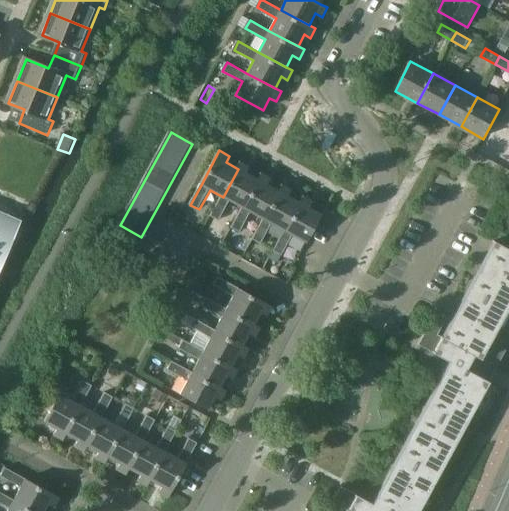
[(240,162),(238,169),(223,197),(212,216),(220,221),(230,201),(243,208),(258,180),(247,174),(251,167),(240,162)]
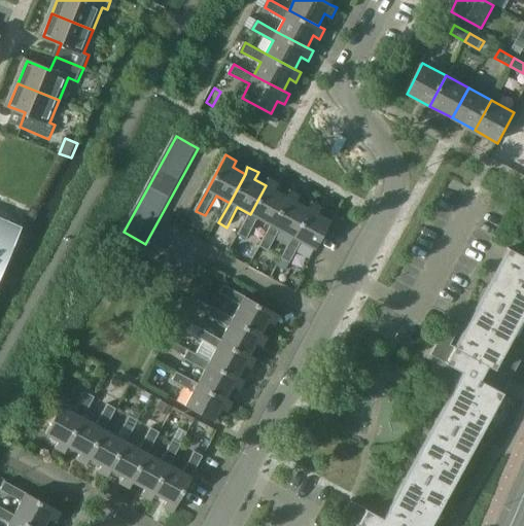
[(269,178),(266,185),(250,214),(239,235),(248,239),(259,219),(272,226),(287,198),(276,191),(279,184),(269,178)]
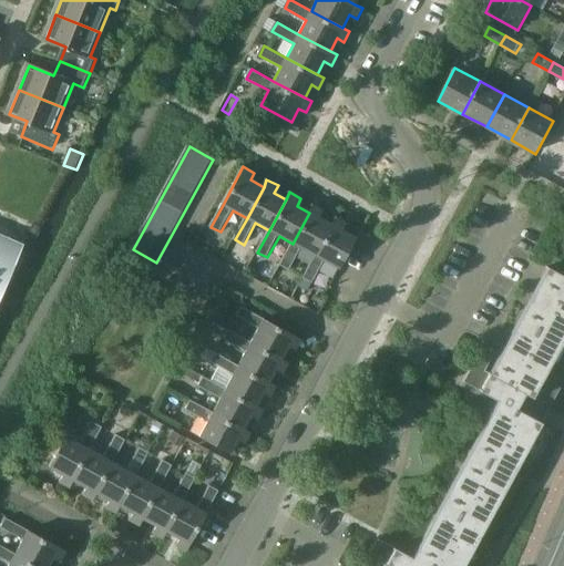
[(313,205),(309,213),(293,244),(282,265),(290,270),(303,249),(316,256),(332,225),(321,218),(325,212),(313,205)]
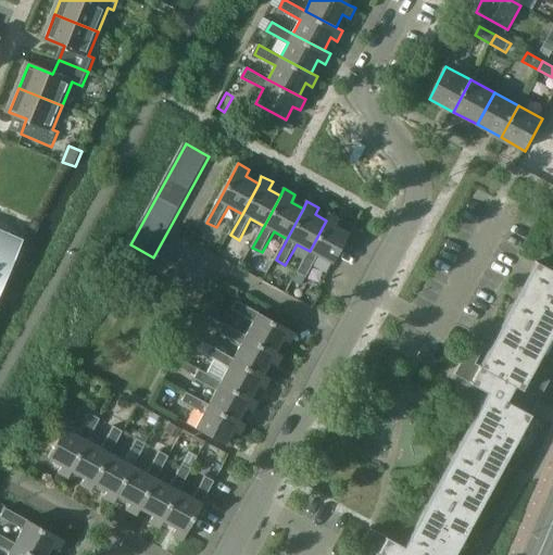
[(329,213),(326,221),(310,251),(299,273),(308,277),(319,256),(334,264),(351,234),(337,227),(341,219),(329,213)]
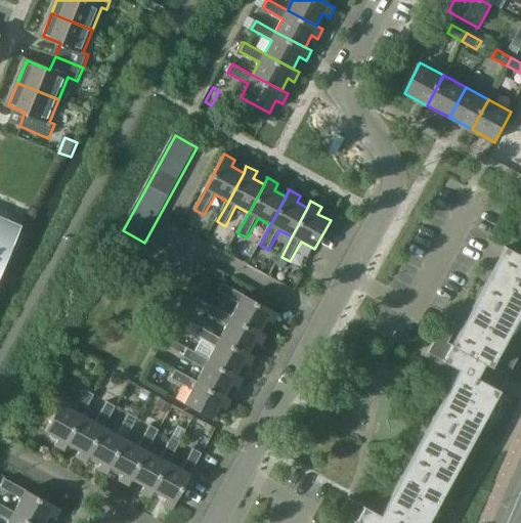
[(0,276),(20,230),(0,221),(0,276)]
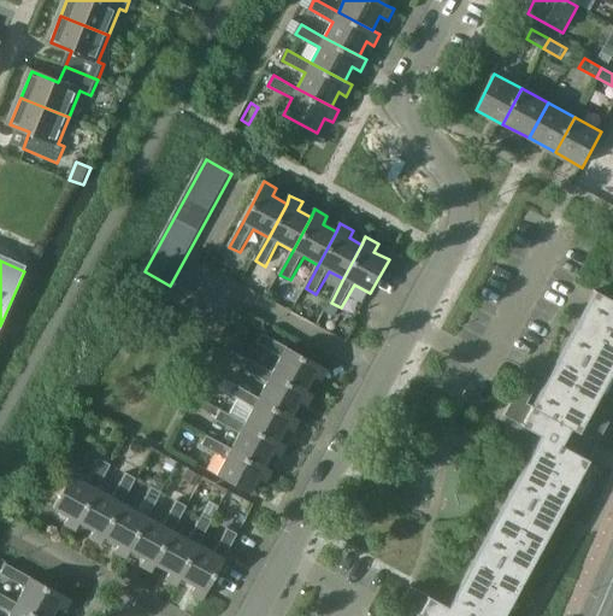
[(612,398),(603,393),(612,375),(612,298),(603,294),(541,410),(529,404),(541,385),(528,377),(506,416),(549,439),(457,610),(431,597),(413,587),(398,615),(414,615),(416,614),(419,615),(506,615),(591,461),(564,446),(572,428),(582,433),(600,445),(612,420),(612,398)]
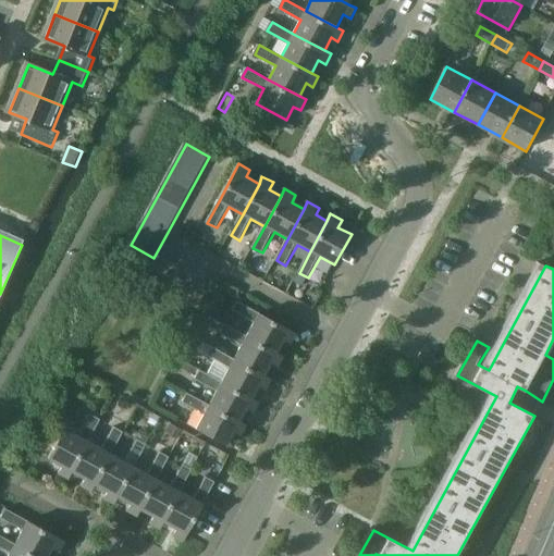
[(207,297),(199,310),(210,317),(218,304),(207,297)]
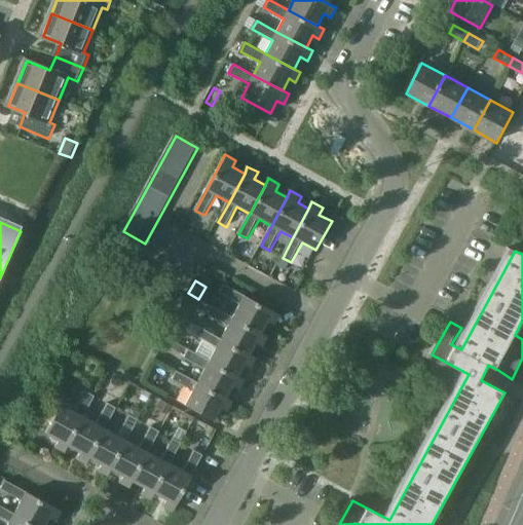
[(233,317),(263,333),(268,321),(275,325),(281,314),(225,285),(220,293),(240,304),(233,317)]
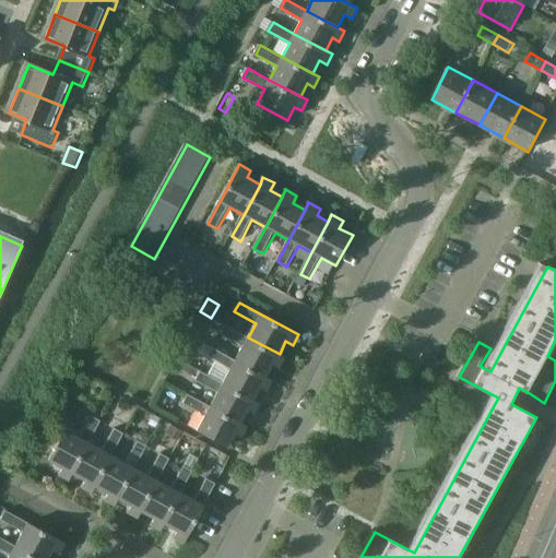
[(235,360),(267,377),(273,364),(280,368),(286,357),(280,354),(248,337),(226,325),(222,335),(243,346),(235,360)]
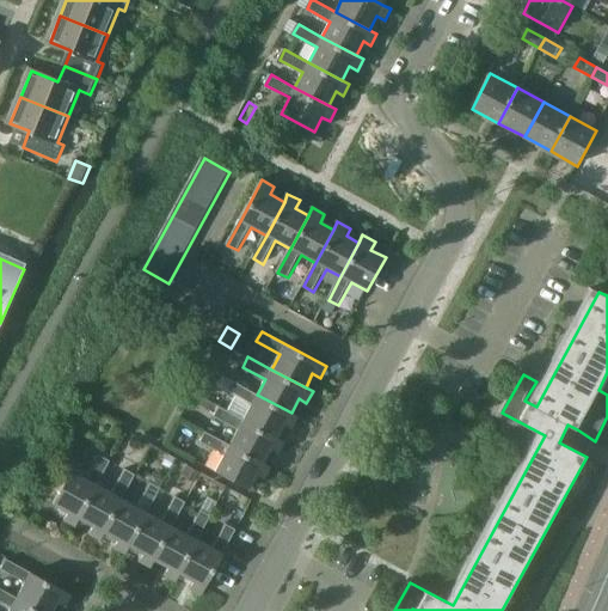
[(244,420),(277,438),(286,425),(293,428),(299,416),(292,413),(257,395),(234,382),(228,392),(252,404),(244,420)]
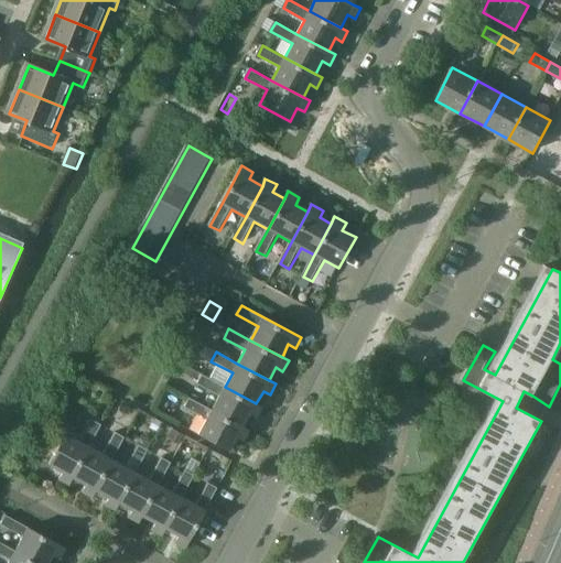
[(69,372),(63,387),(77,393),(84,379),(69,372)]
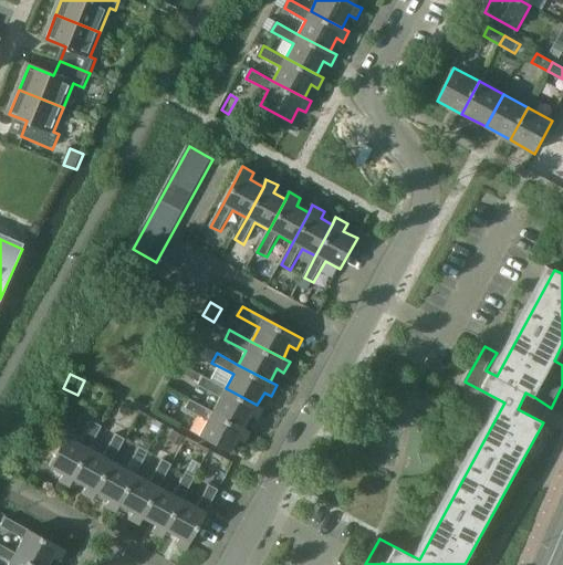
[(214,411),(244,428),(251,416),(259,419),(264,409),(257,405),(226,388),(205,376),(199,386),(220,397),(214,411)]
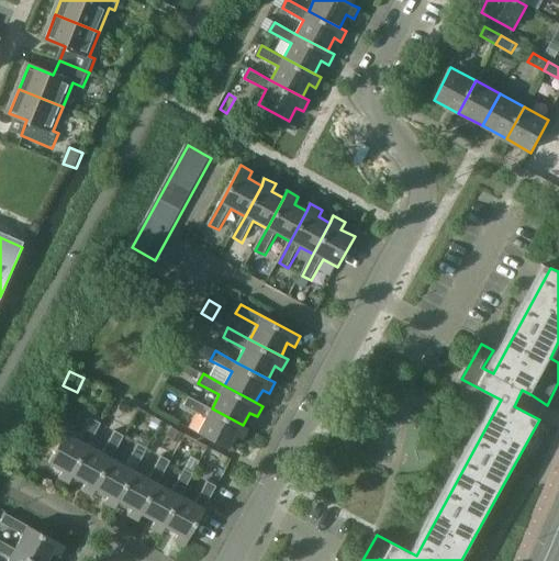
[(199,433),(230,449),(237,436),(244,439),(249,429),(243,425),(212,408),(190,396),(185,406),(207,417),(199,433)]
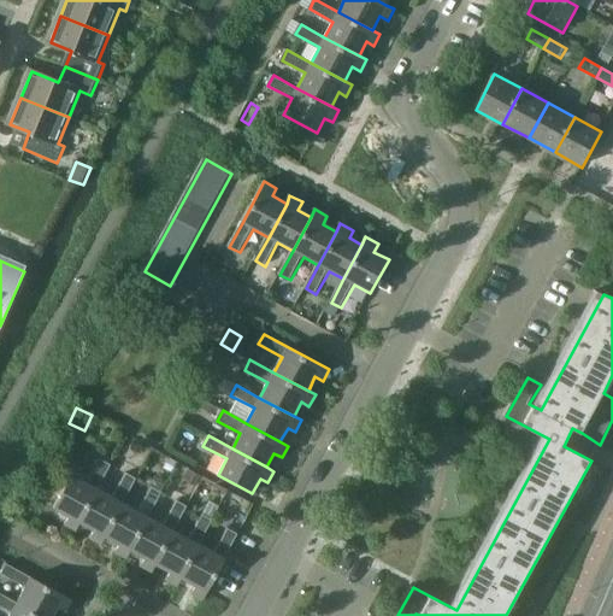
[(89,484),(74,475),(54,508),(70,516),(66,524),(77,531),(82,522),(100,490),(113,465),(102,459),(89,484)]
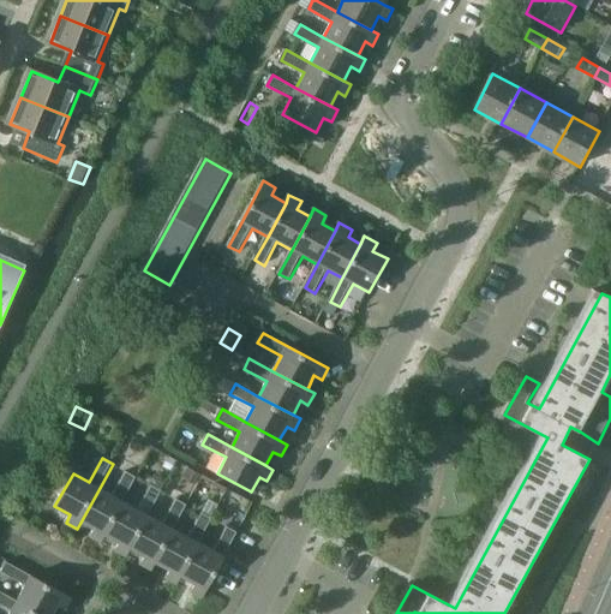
[(190,469),(185,478),(198,487),(204,476),(190,469)]
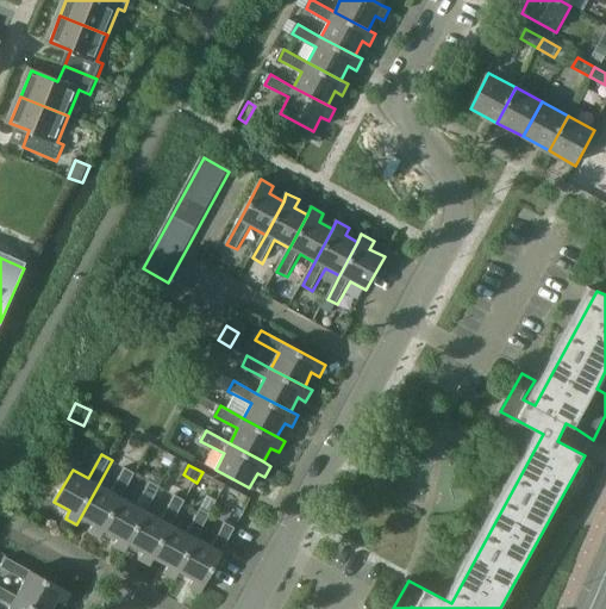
[(101,539),(106,530),(124,497),(137,473),(126,467),(113,492),(99,484),(81,516),(94,524),(91,532),(101,539)]
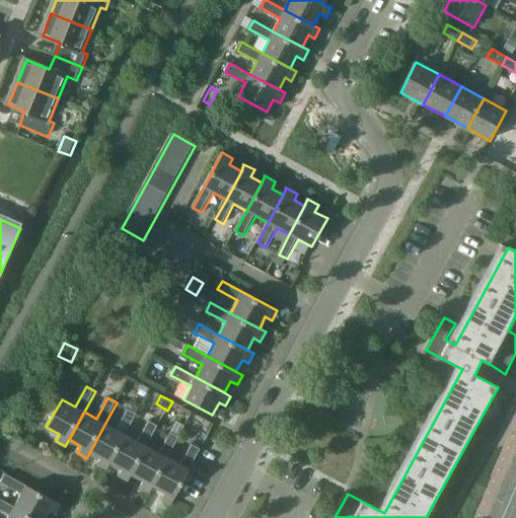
[(112,463),(126,435),(138,415),(129,410),(118,430),(105,423),(90,451),(101,457),(98,464),(107,469),(112,463)]
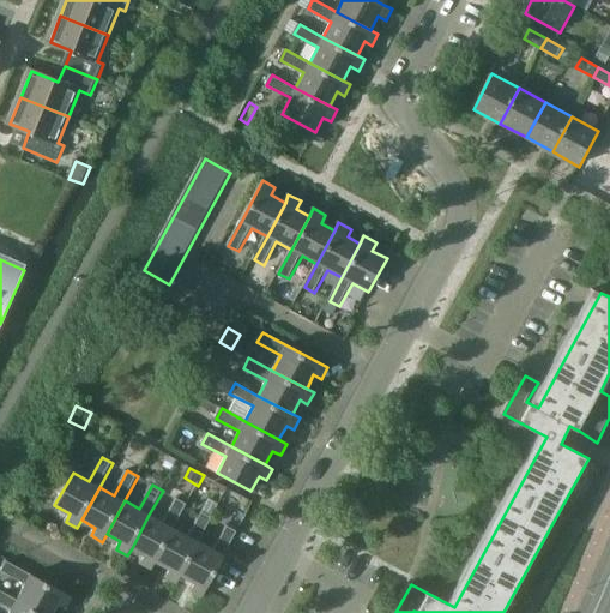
[(157,562),(175,529),(188,504),(177,499),(164,523),(149,515),(132,548),(145,556),(142,563),(152,570),(157,562)]
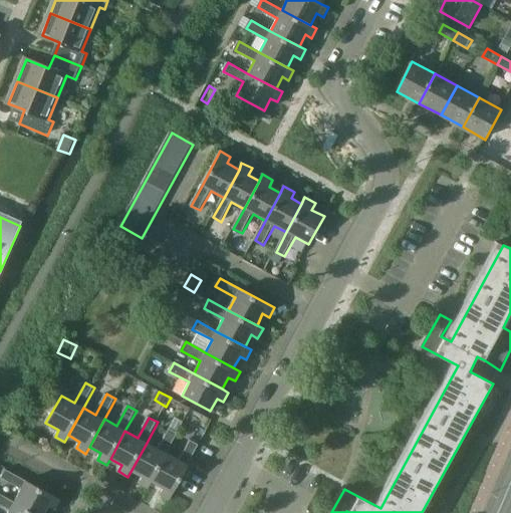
[(150,488),(153,482),(168,454),(179,434),(170,429),(159,450),(147,443),(132,470),(143,476),(140,483),(150,488)]
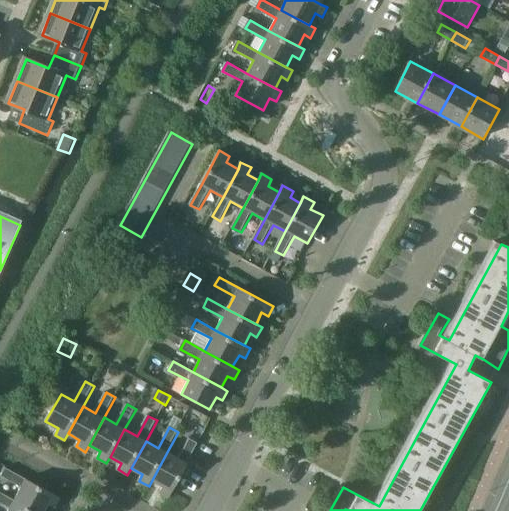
[(170,498),(174,491),(189,465),(188,464),(199,443),(190,439),(179,459),(167,452),(152,480),(164,486),(160,492),(170,498)]
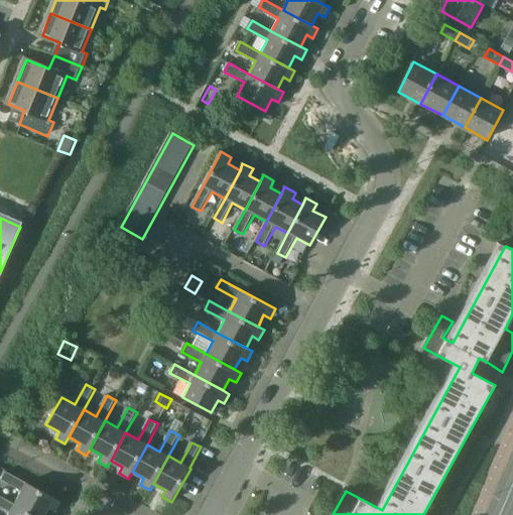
[(15,504),(35,514),(45,514),(49,508),(55,511),(60,501),(7,472),(2,480),(21,491),(15,504)]
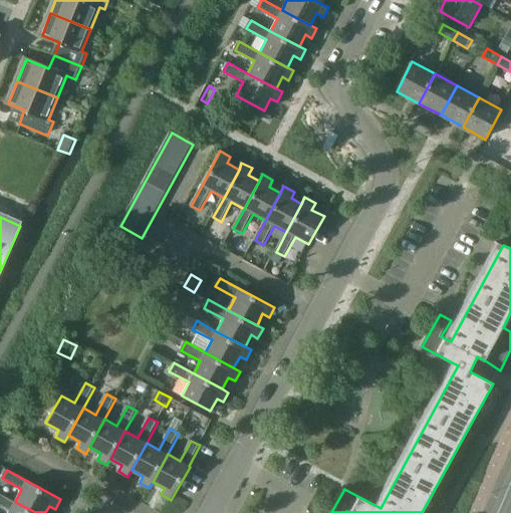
[(35,512),(15,502),(0,493),(0,504),(10,510),(8,512),(35,512)]
